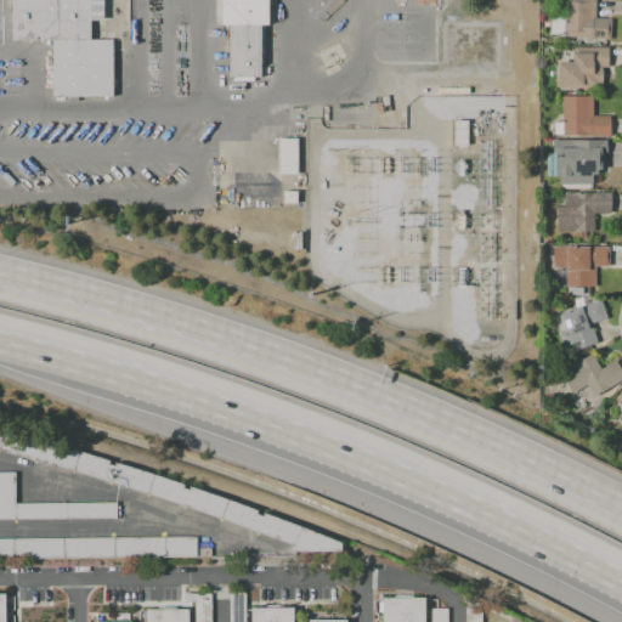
[(12,40),(12,0),(105,0),(105,21),(91,21),(91,39),(113,39),(113,96),(52,96),(52,40),(12,40)]
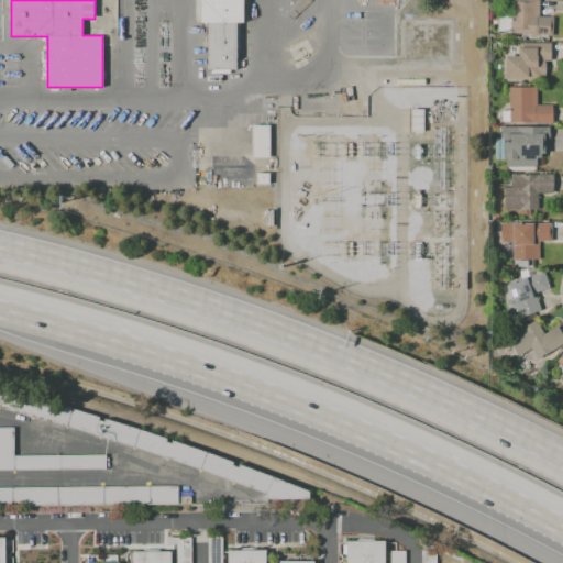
[(208,69),(208,22),(200,22),(200,0),(243,0),(244,22),(236,22),(236,69),(208,69)]
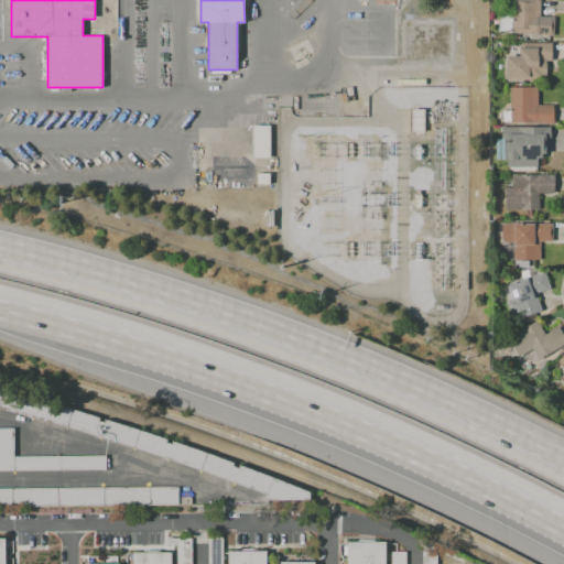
[(554,36),(535,35),(535,34),(511,33),(512,0),(540,0),(540,17),(554,18),(554,36)]
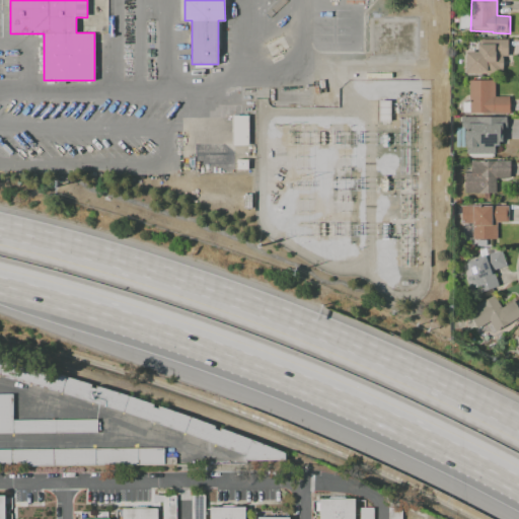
[(465,74),(465,69),(466,69),(466,52),(477,52),(477,40),(508,40),(508,56),(502,56),(502,58),(503,58),(503,68),(502,68),(502,74),(465,74)]
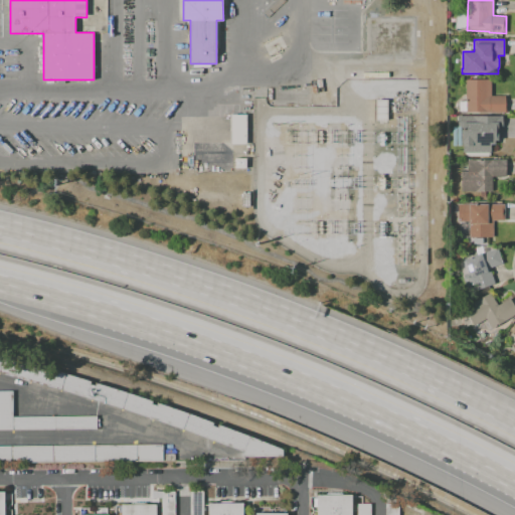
[(465,112),(465,79),(490,79),(490,96),(505,96),(505,112),(465,112)]
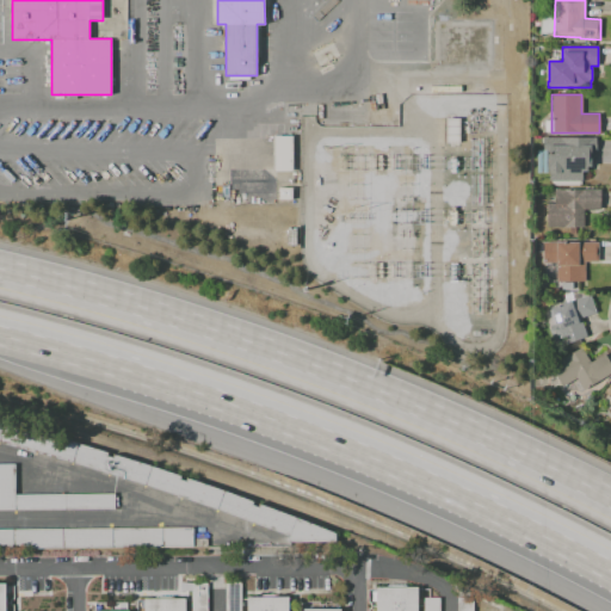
[(273,171),(275,136),(292,136),(292,171),(273,171)]
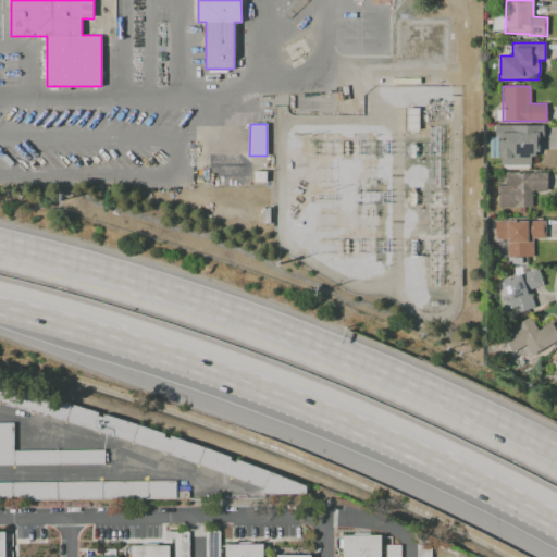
[(502,165),(502,157),(498,157),(498,140),(502,140),(502,138),(495,138),(495,125),(544,125),(544,137),(542,137),(542,150),(540,150),(540,151),(535,151),(535,156),(531,156),(531,165),(502,165)]
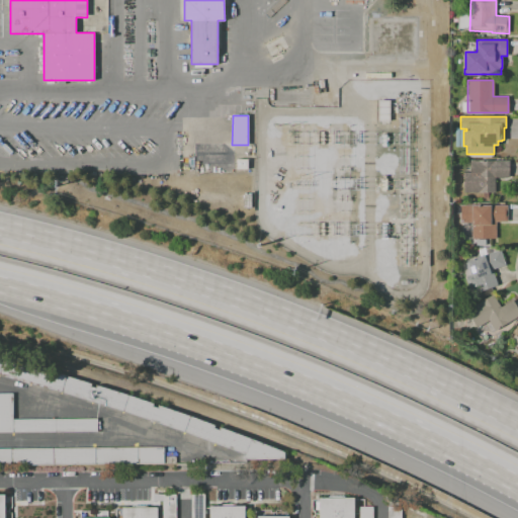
[(237,169),(237,159),(248,159),(248,169),(237,169)]
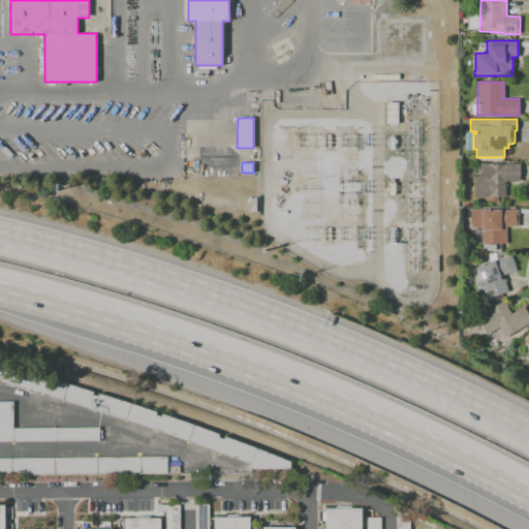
[(474,197),(473,177),(480,177),(480,164),(520,164),(520,182),(505,182),(505,197),(474,197)]
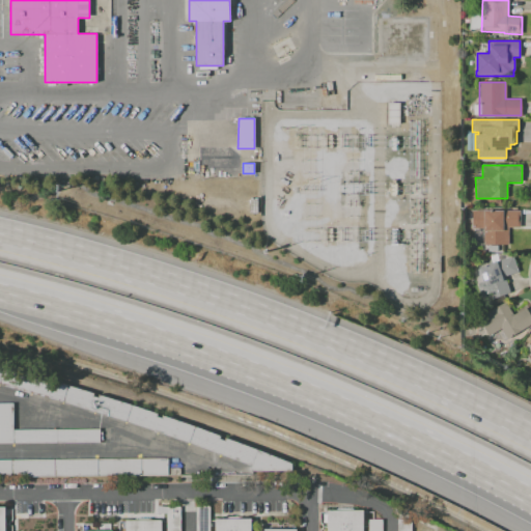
[(249,214),(250,199),(257,200),(257,214),(249,214)]
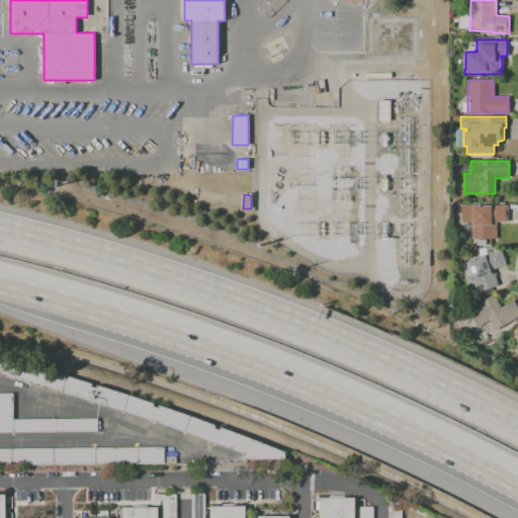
[(496,222),(496,239),(472,239),(472,223),(460,223),(460,218),(460,205),(507,205),(507,222),(496,222)]
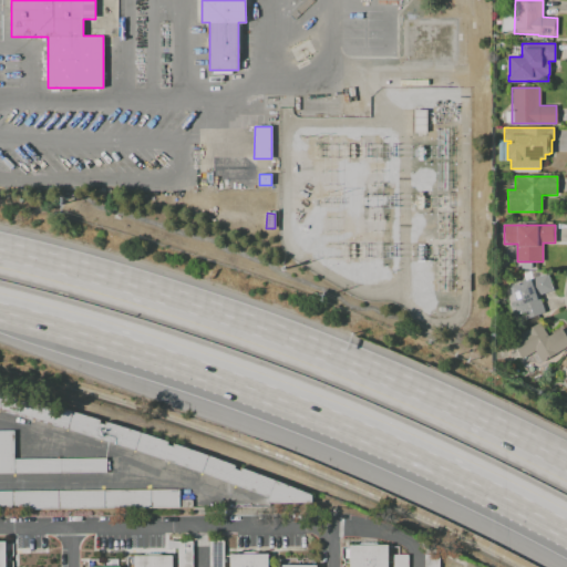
[(545,312),(524,320),(522,315),(514,317),(509,302),(516,300),(511,286),(528,280),(527,279),(547,272),(553,289),(538,295),(545,312)]
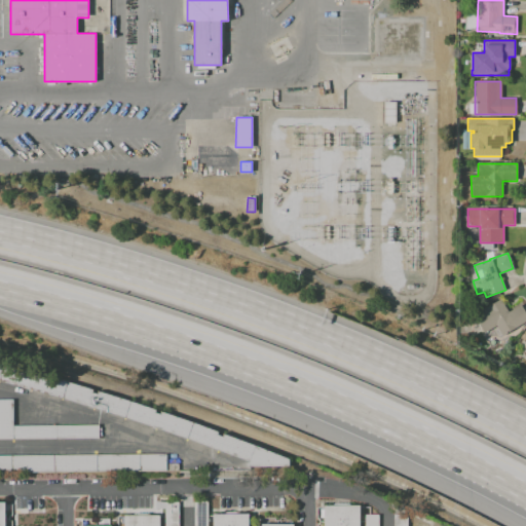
[(521,304),(525,312),(525,320),(502,335),(496,325),(484,332),(474,314),(500,299),(509,311),(521,304)]
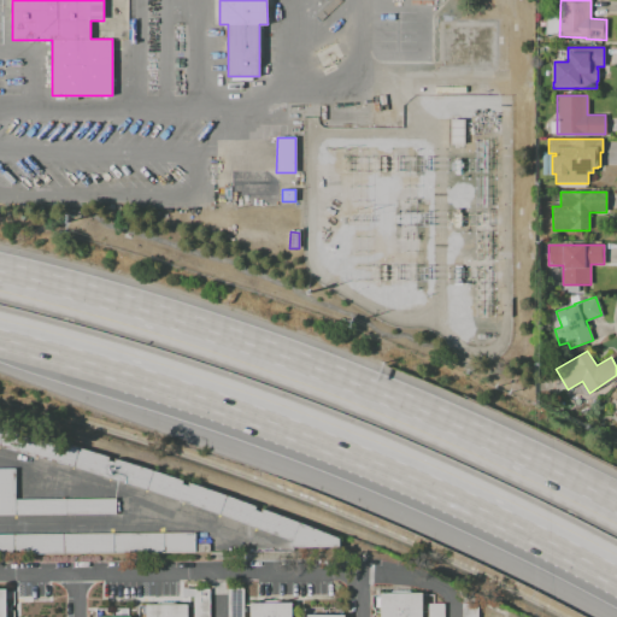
[(0,427),(69,445),(110,458),(109,460),(115,462),(115,459),(183,481),(182,483),(188,486),(189,482),(256,507),(254,510),(260,512),(262,510),(336,538),(340,540),(340,541),(340,544),(340,546),(338,546),(299,547),(240,522),(93,471),(0,447),(0,427)]
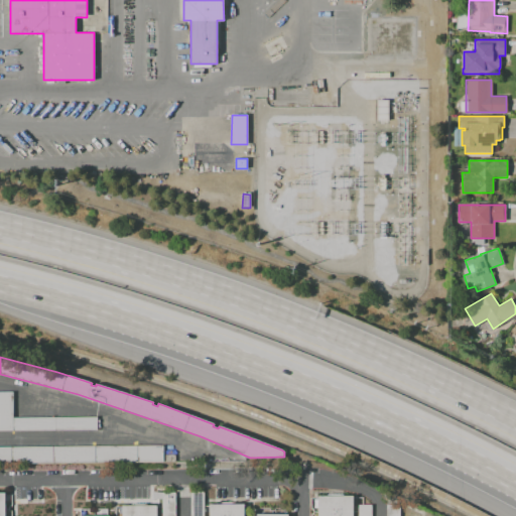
[(0,430),(0,392),(12,392),(12,417),(96,417),(97,430),(0,430)]
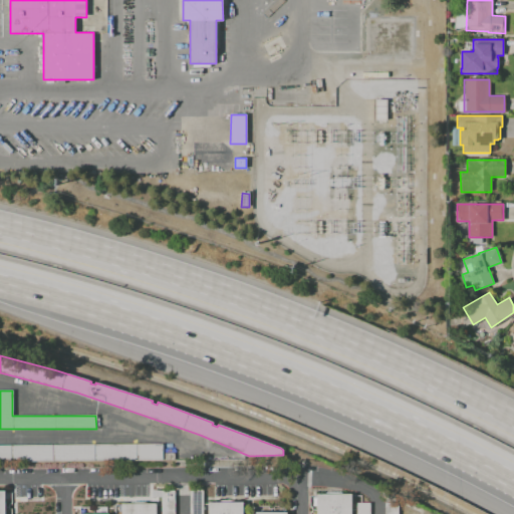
[(0,444),(161,444),(161,453),(173,452),(173,460),(0,460),(0,444)]
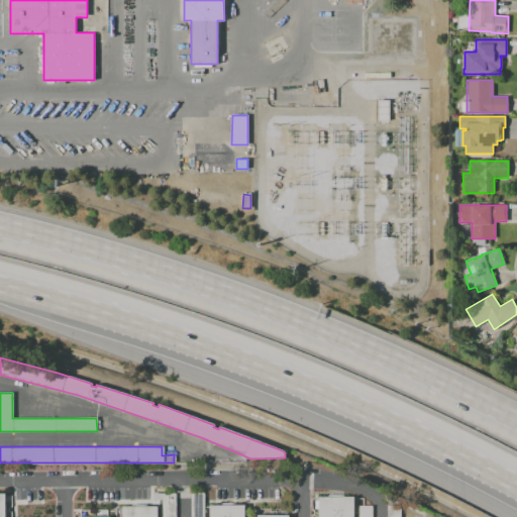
[(203,516),(191,516),(191,493),(203,493),(203,516)]
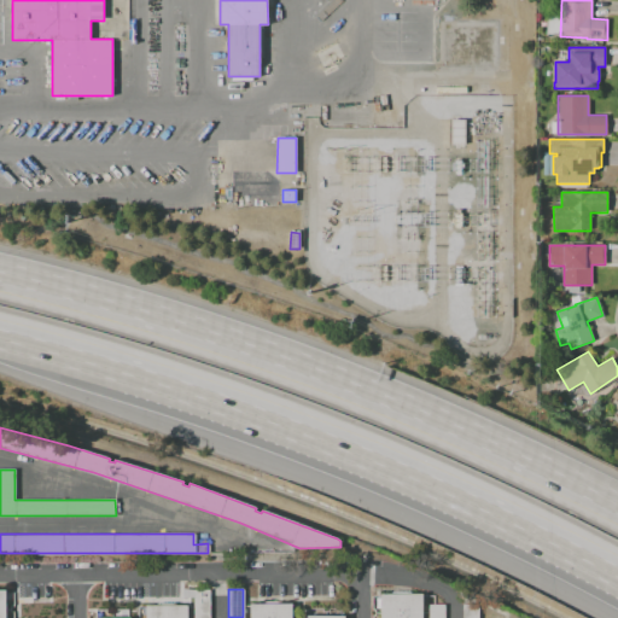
[(209,617),(193,617),(193,590),(209,590),(209,617)]
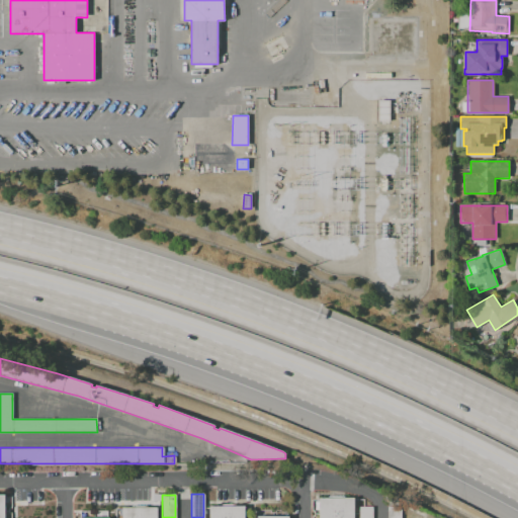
[(353,517),(319,517),(320,498),(353,498),(353,517)]
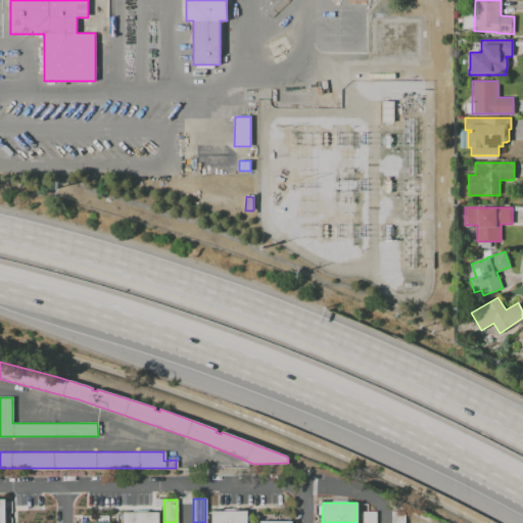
[(246,522),(210,522),(211,511),(246,512),(246,522)]
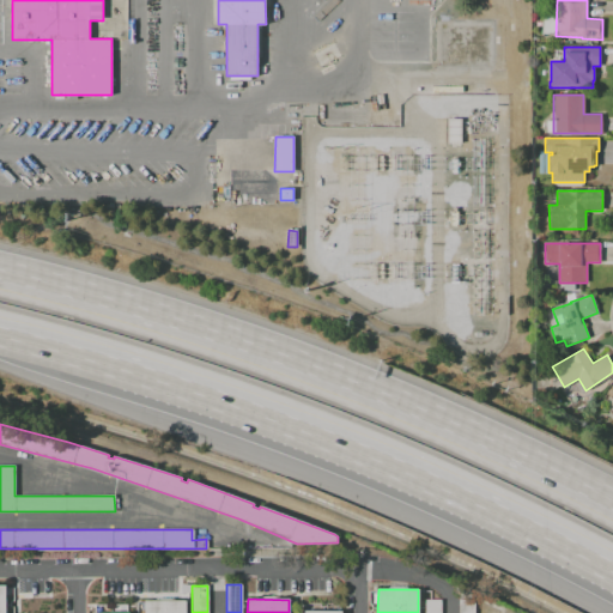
[(459,612),(459,599),(475,599),(475,612),(459,612)]
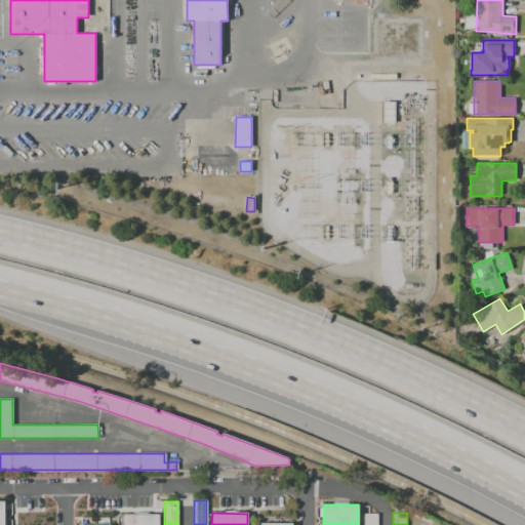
[(364,524),(364,514),(377,514),(377,524),(364,524)]
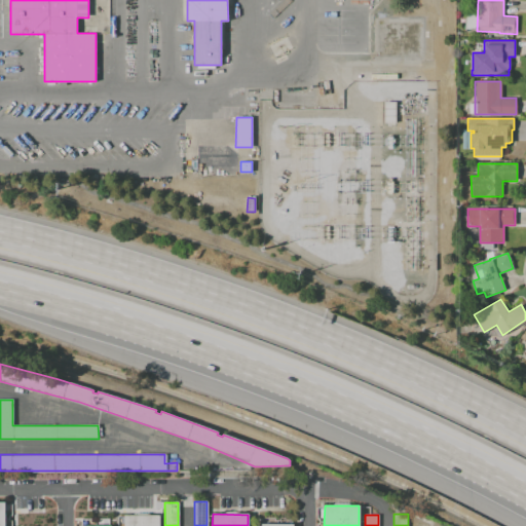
[(123,525),(123,516),(159,516),(159,525),(123,525)]
